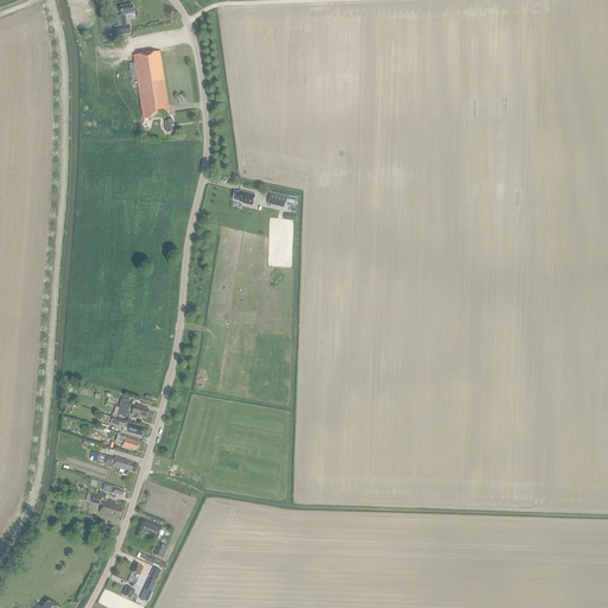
[(134,14),(132,5),(120,7),(121,13),(122,16),(121,16),(122,26),(127,25),(126,16),(134,14)]
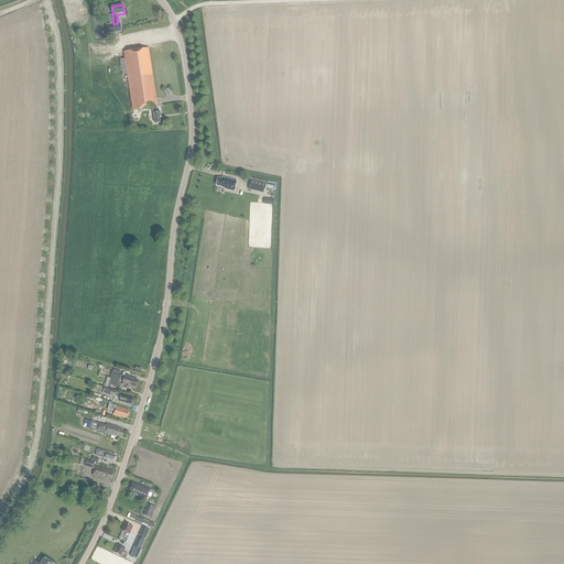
[(110,24),(106,25),(108,34),(121,32),(120,23),(118,23),(114,24),(110,24)]
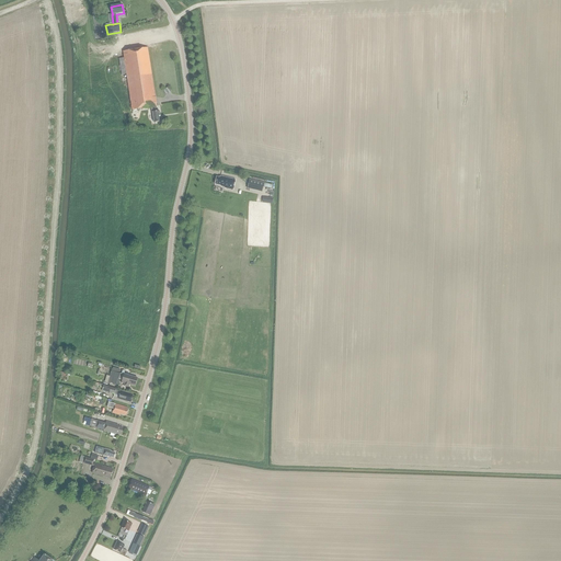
[(157,106),(148,47),(123,52),(124,58),(119,58),(122,75),(126,75),(133,110),(151,107),(152,112),(155,123),(161,122),(159,111),(157,112),(156,106),(157,106)]
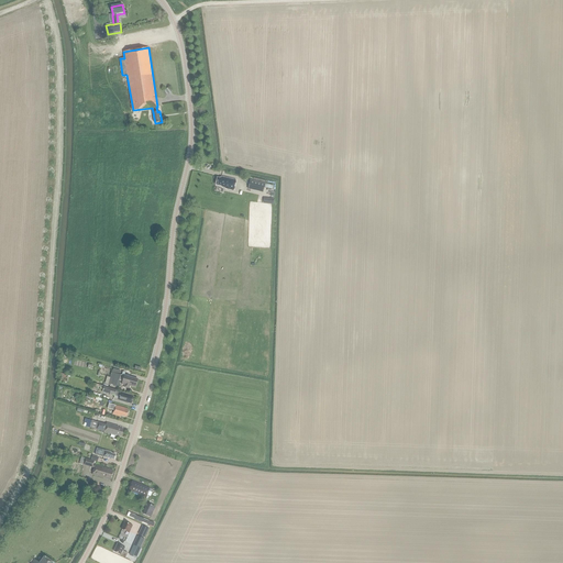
[(224,188),(233,190),(236,180),(221,177),(220,178),(217,178),(214,185),(221,186),(220,187),(224,187),(224,188)]
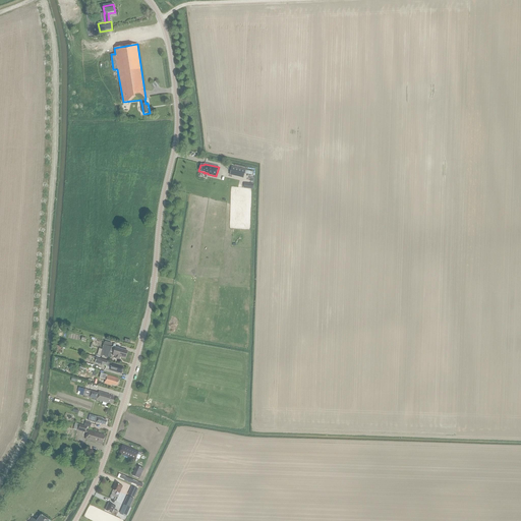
[(229,175),(243,178),(245,170),(231,167),(229,175)]
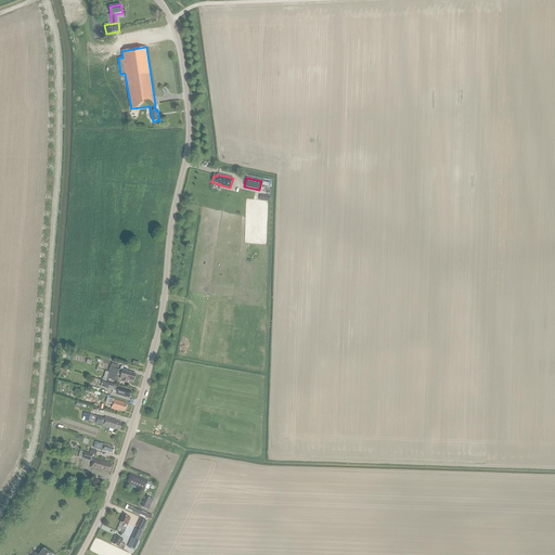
[(121,376),(120,378),(123,379),(123,383),(127,384),(128,379),(133,382),(137,374),(123,370),(124,368),(119,365),(112,363),(107,378),(117,382),(119,376),(121,376)]
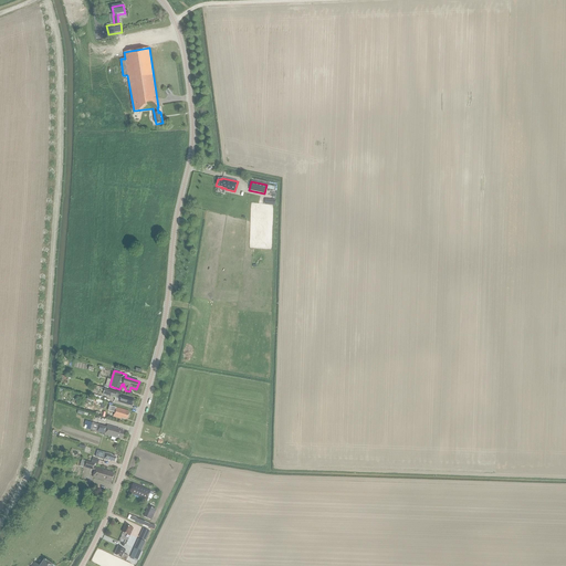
[(133,406),(135,400),(134,400),(134,398),(117,392),(115,400),(118,401),(130,406),(132,405),(133,406)]
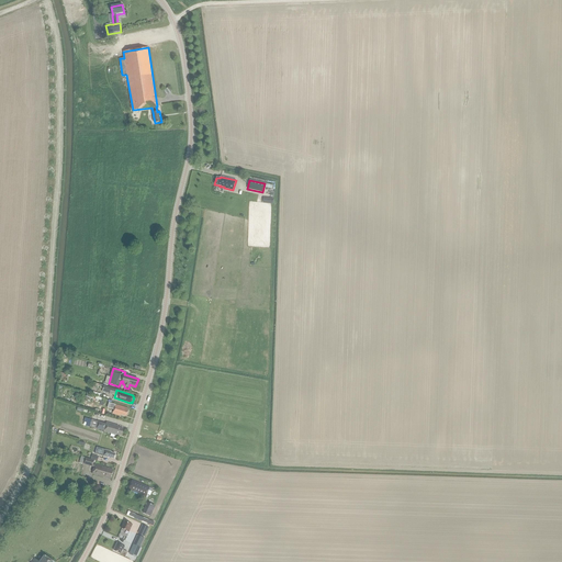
[(128,408),(109,403),(108,407),(114,409),(113,413),(121,416),(121,414),(127,416),(128,411),(127,411),(128,408)]
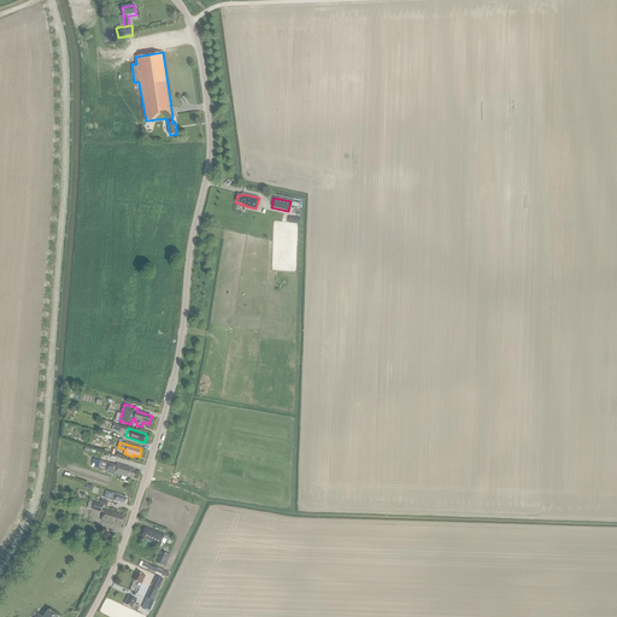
[(100,460),(99,465),(99,468),(115,472),(115,474),(127,477),(127,476),(133,477),(135,471),(130,470),(130,468),(117,464),(117,465),(100,460)]
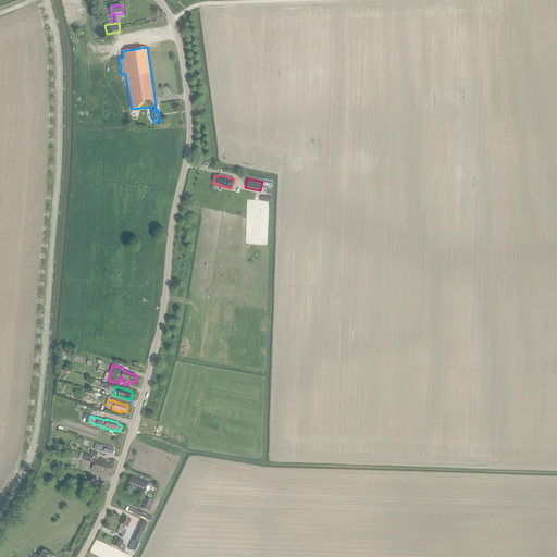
[(104,446),(96,443),(94,449),(108,454),(108,453),(113,455),(114,450),(110,448),(104,446)]
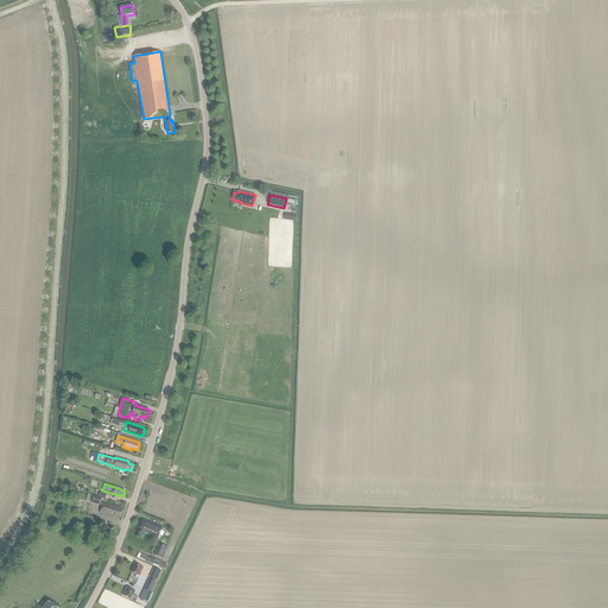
[(102,499),(93,495),(90,502),(102,506),(100,513),(112,517),(112,515),(119,518),(121,508),(101,502),(102,499)]
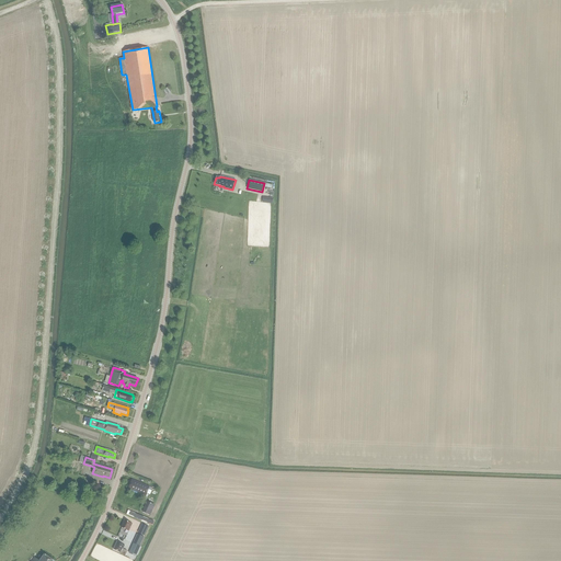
[(150,487),(132,479),(127,489),(146,496),(150,487)]
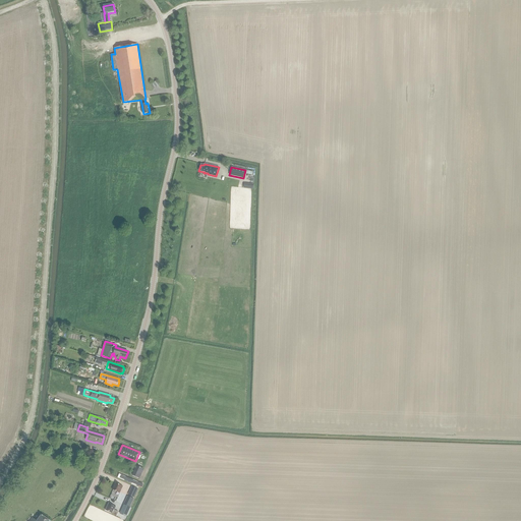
[(143,468),(136,465),(132,475),(139,478),(143,468)]
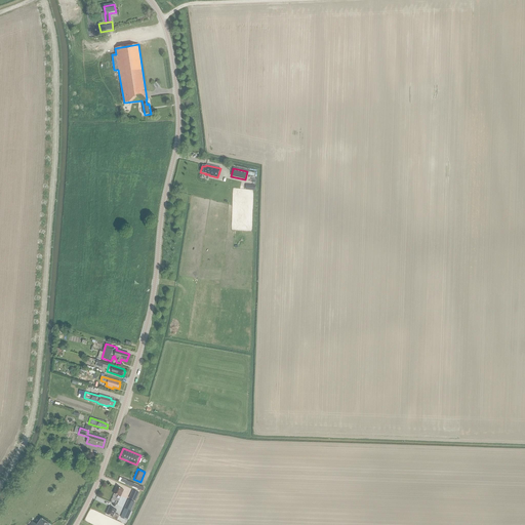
[(123,490),(117,487),(114,493),(120,496),(123,490)]
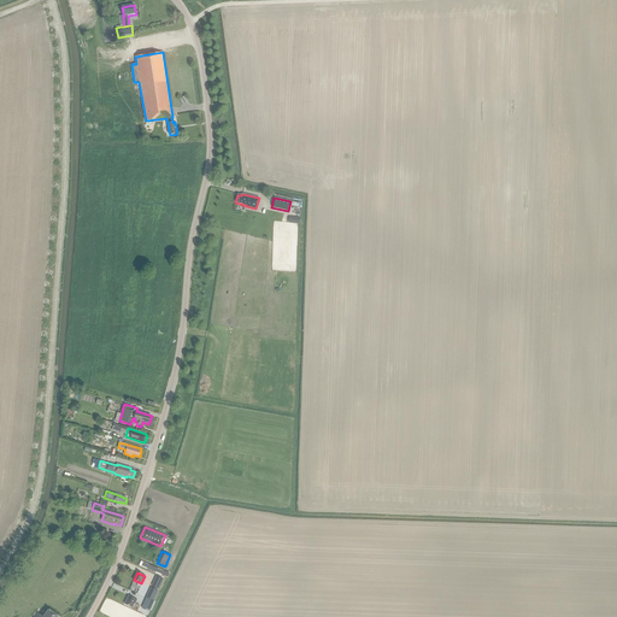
[(154,600),(157,594),(151,591),(150,591),(146,598),(154,600)]
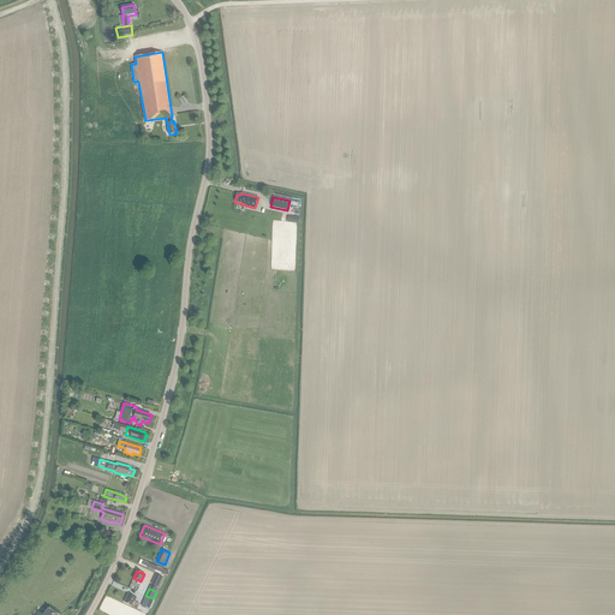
[(132,607),(137,609),(139,604),(135,602),(136,598),(129,595),(125,603),(132,607)]
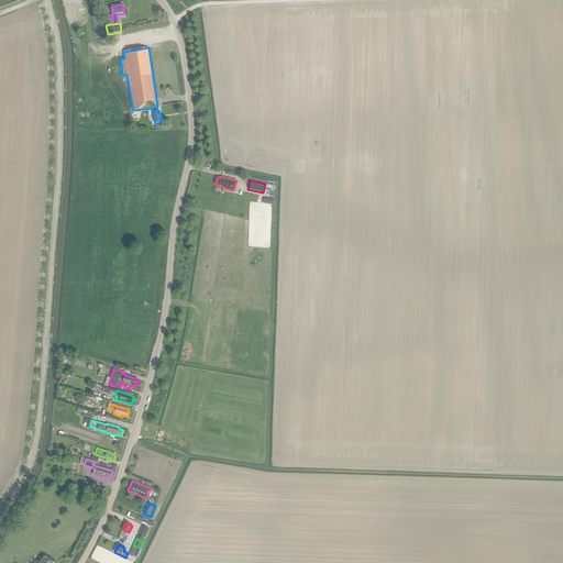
[(141,549),(136,547),(133,545),(129,555),(136,559),(141,549)]
